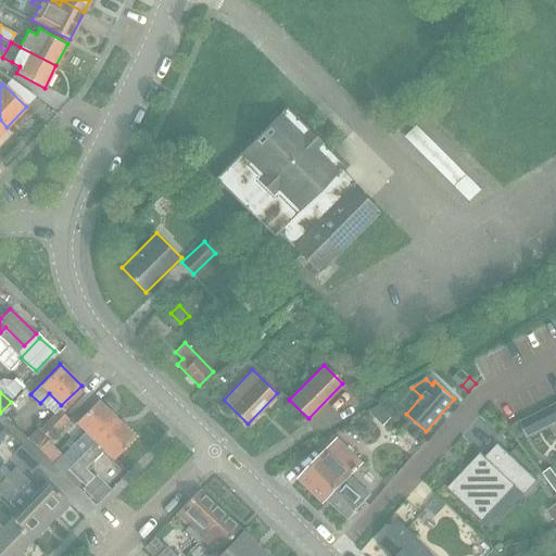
[(58,459),(67,469),(115,418),(97,400),(76,421),(86,431),(58,459)]
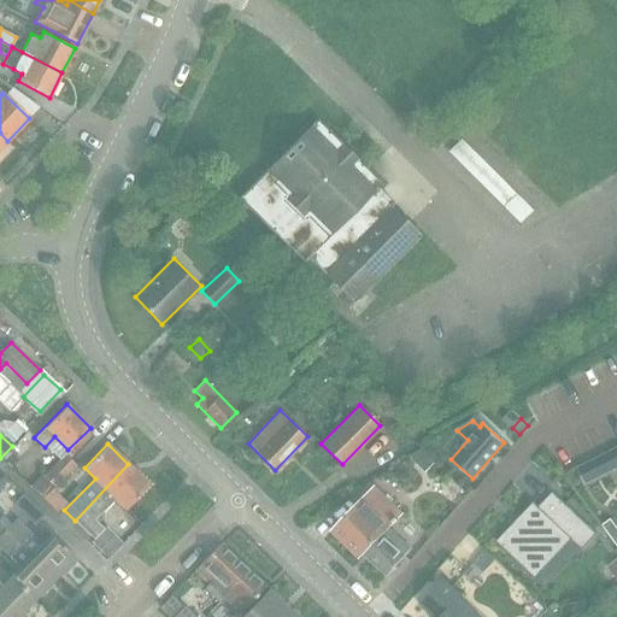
[(585,482),(616,465),(616,450),(616,448),(577,468),(585,482)]
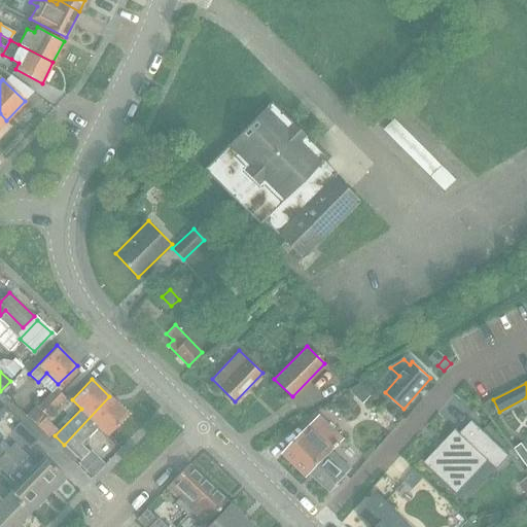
[(45,415),(63,396),(55,388),(37,407),(45,415)]
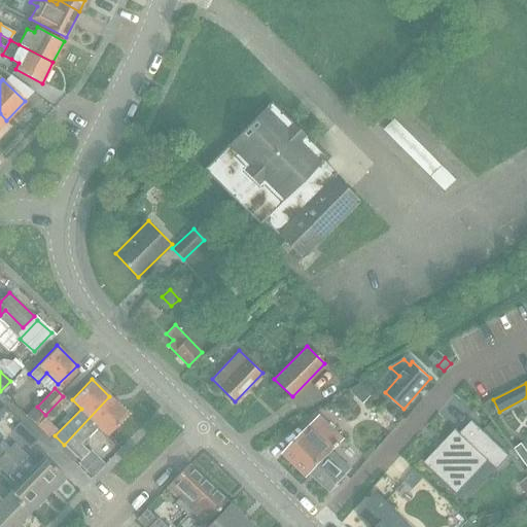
[(73,453),(99,426),(107,434),(127,414),(109,396),(64,445),(73,453)]
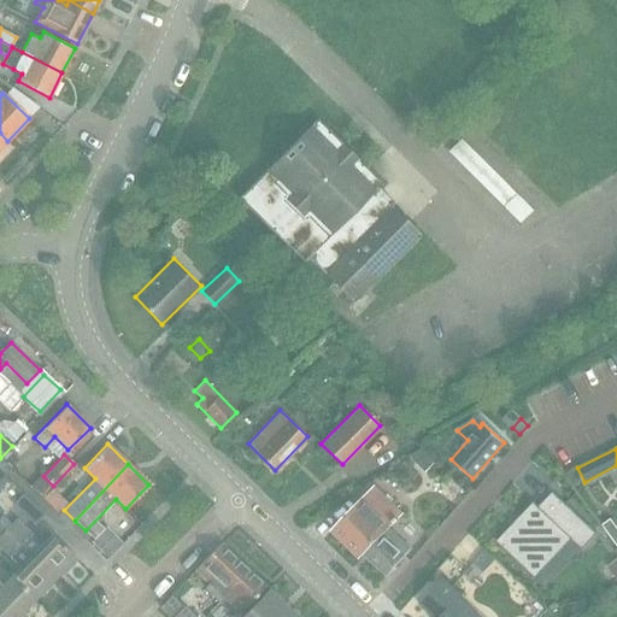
[(358,558),(363,553),(387,575),(392,570),(393,570),(397,568),(395,566),(404,557),(410,548),(387,528),(401,513),(375,487),(331,532),(358,558)]
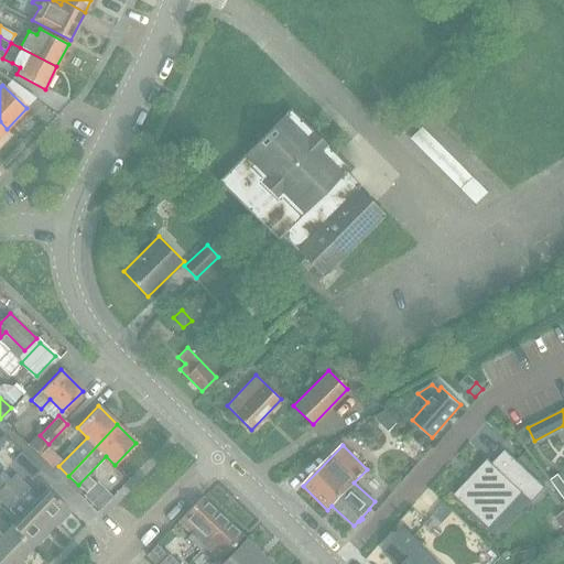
[(544,487),(505,449),(491,463),(487,458),(473,474),(474,476),(469,481),(467,479),(453,495),(488,528),(521,494),(530,502),(544,487)]
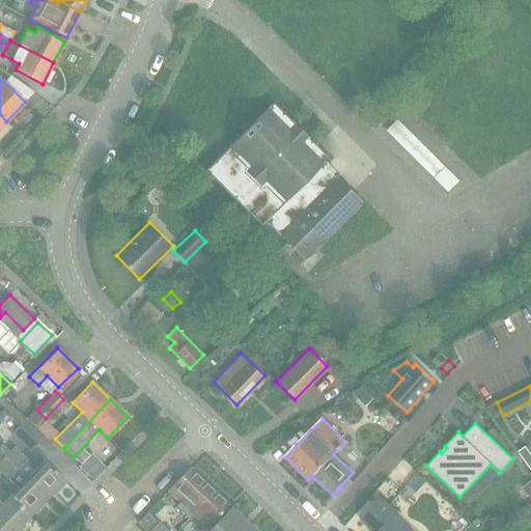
[(38,443),(21,425),(11,434),(29,451),(38,443)]
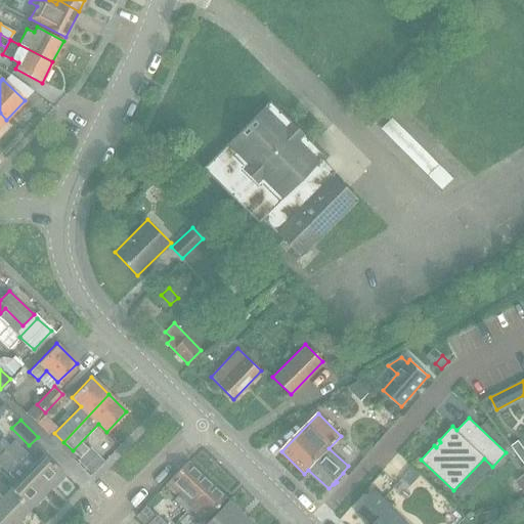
[(12,440),(4,449),(17,463),(27,453),(12,440)]
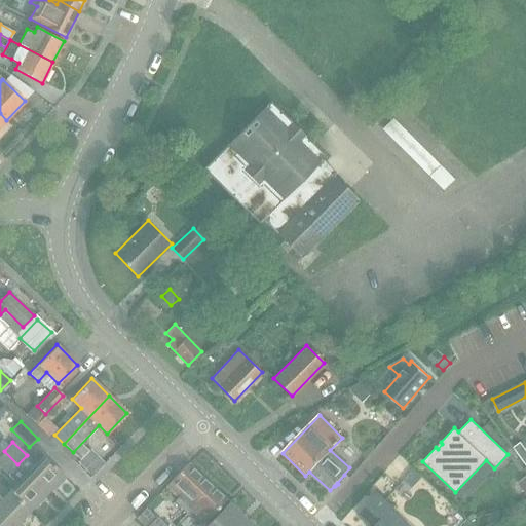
[(520,457),(525,452),(525,449),(520,442),(513,447),(520,457)]
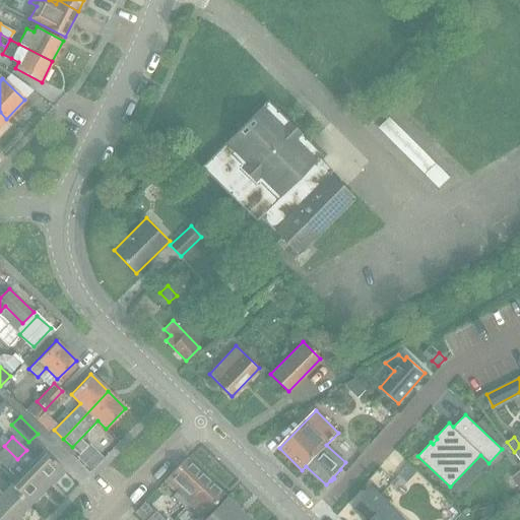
[(17,459),(4,446),(0,450),(0,461),(8,469),(17,459)]
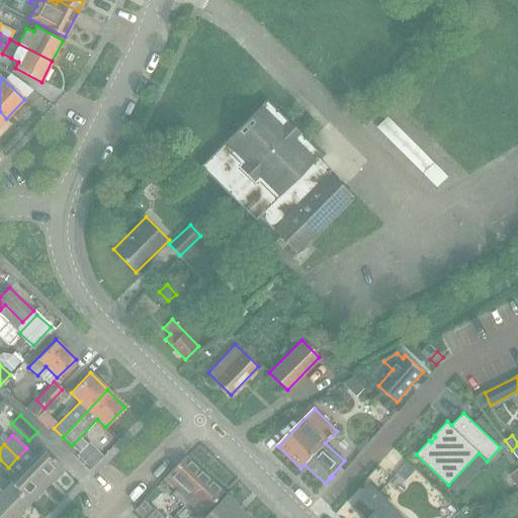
[(26,466),(47,486),(64,467),(44,448),(26,466)]
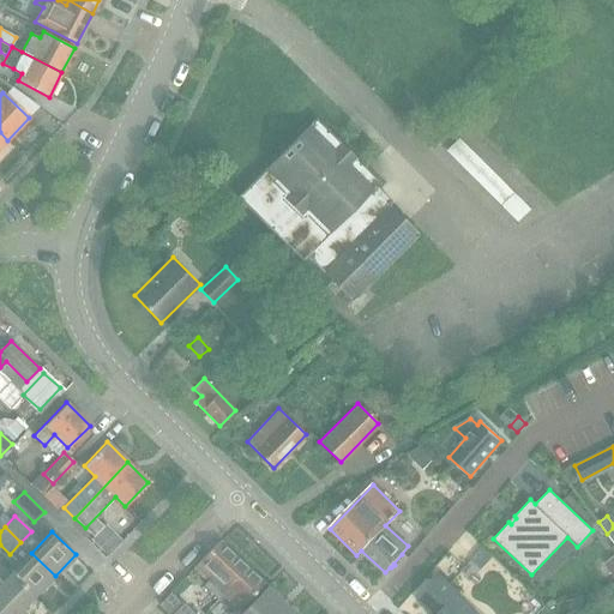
[(212,593),(241,563),(220,541),(194,567),(208,581),(204,584),(212,593)]
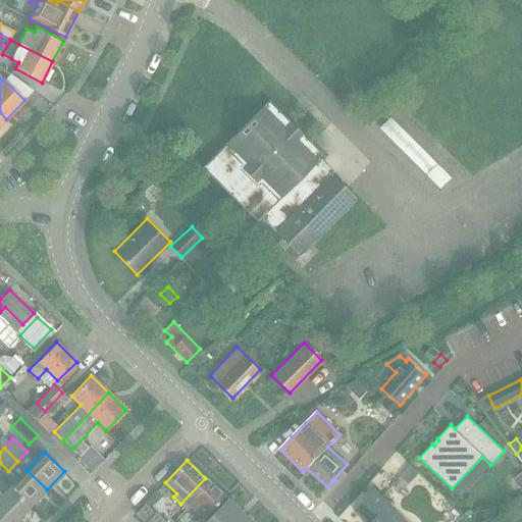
[(9,487),(30,507),(47,489),(27,470),(9,487)]
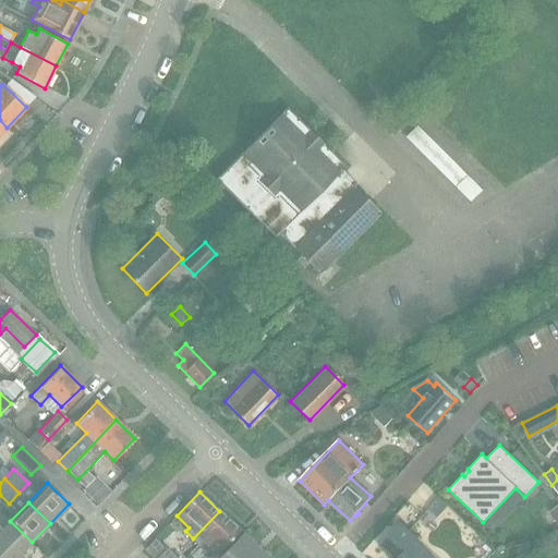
[(219,511),(193,538),(198,544),(202,540),(217,554),(239,530),(219,511)]
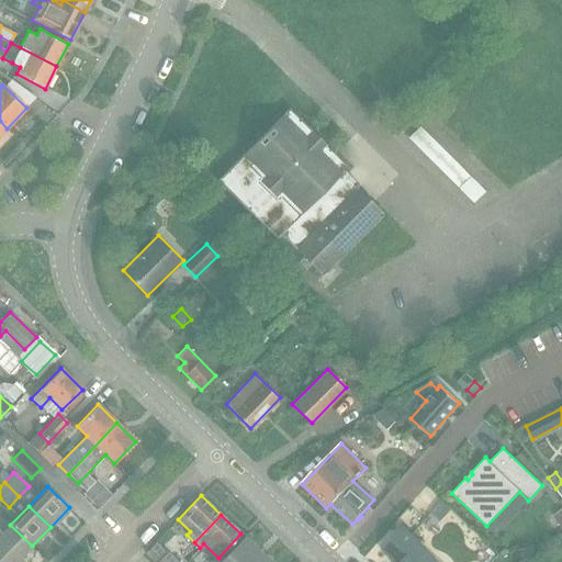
[(17,561),(32,546),(10,525),(0,535),(0,550),(12,561),(17,561)]
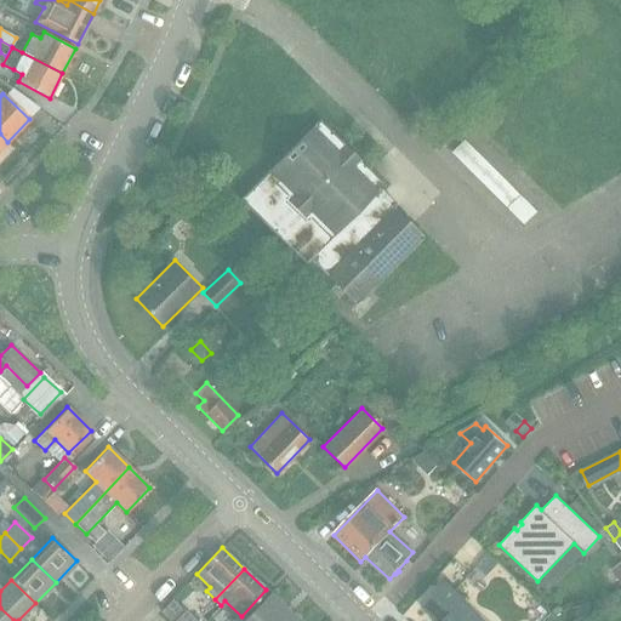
[(445,580),(420,608),(434,620),(485,620),(462,600),(465,598),(445,580)]
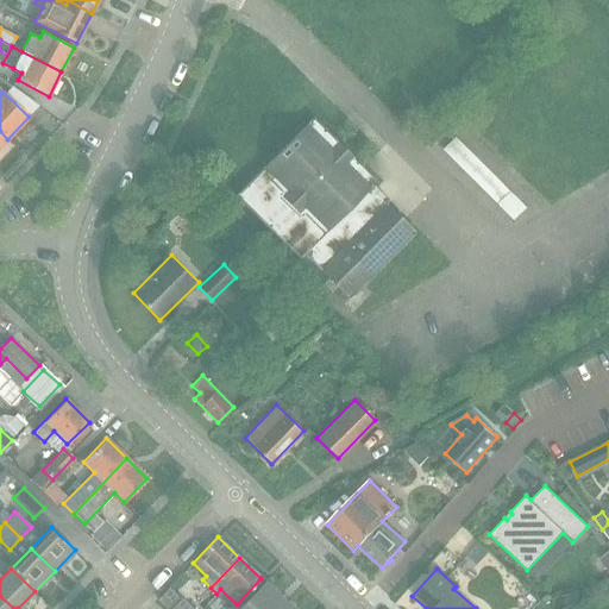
[(292,608),(264,582),(237,608),(292,608)]
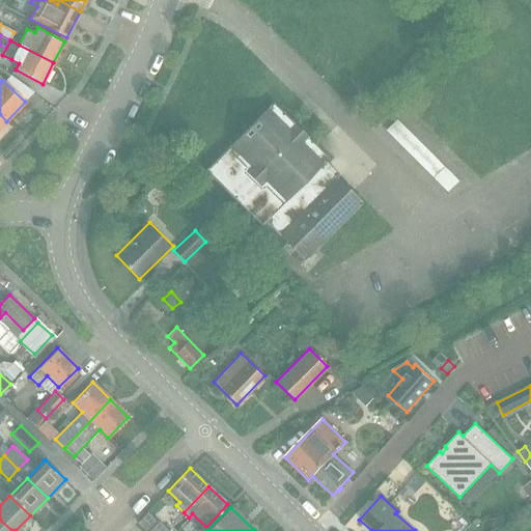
[(0,530),(11,530),(0,520),(0,530)]
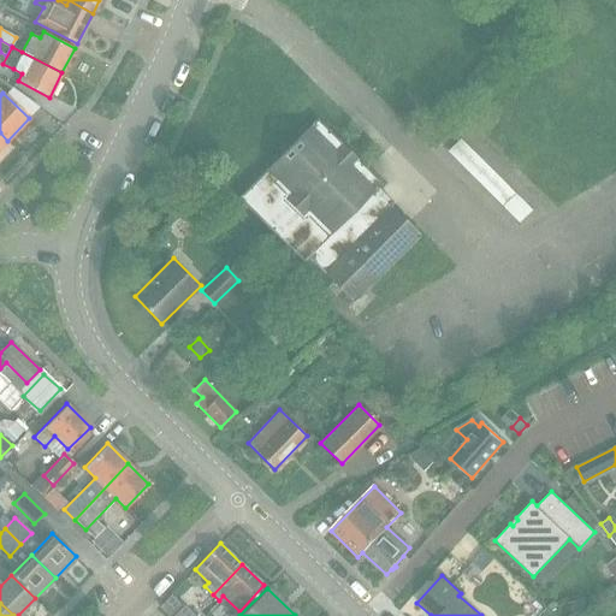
[(172,615),(193,615),(183,605),(172,615)]
